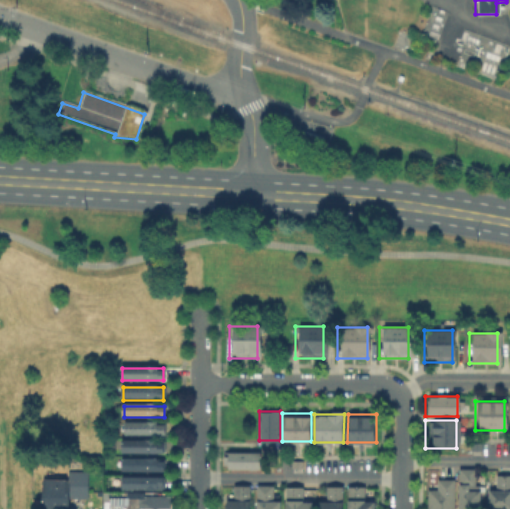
[(125,436),(125,423),(163,423),(163,436),(125,436)]
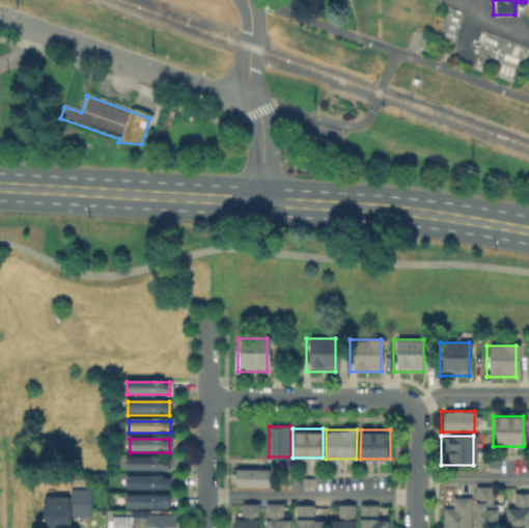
[(130,471),(130,456),(169,456),(169,471),(130,471)]
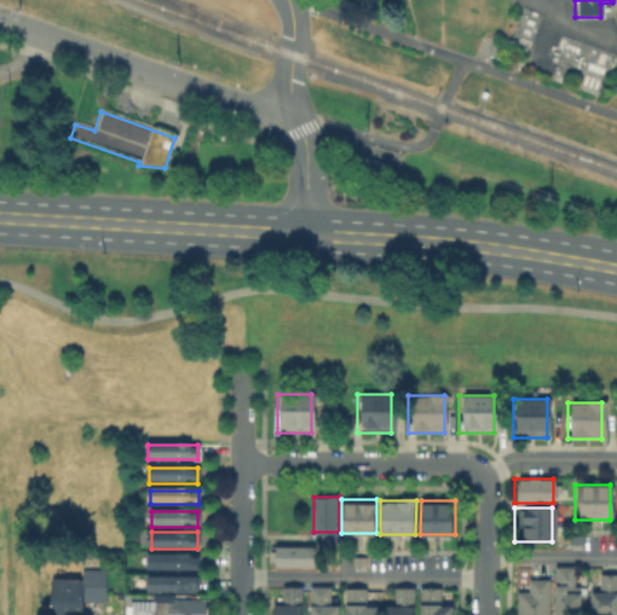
[(125,540),(125,553),(111,553),(110,539),(125,540)]
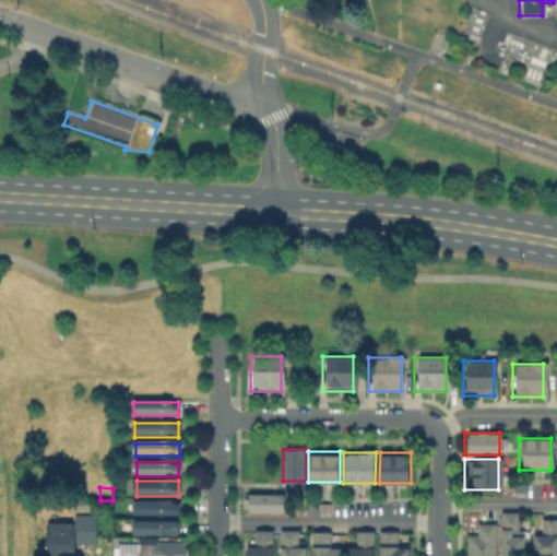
[(248,511),(248,492),(284,492),(284,511),(248,511)]
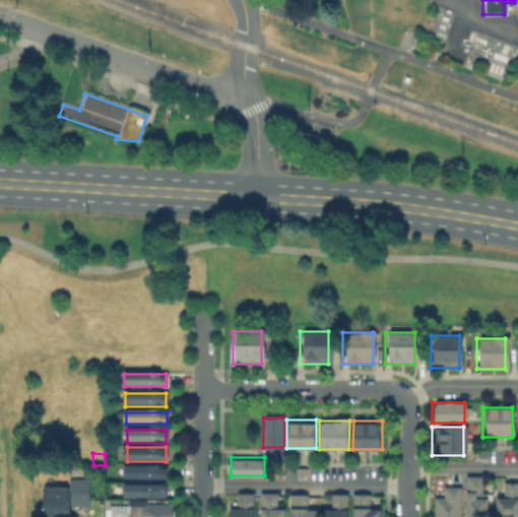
[(125,480),(125,466),(165,467),(165,480),(125,480)]
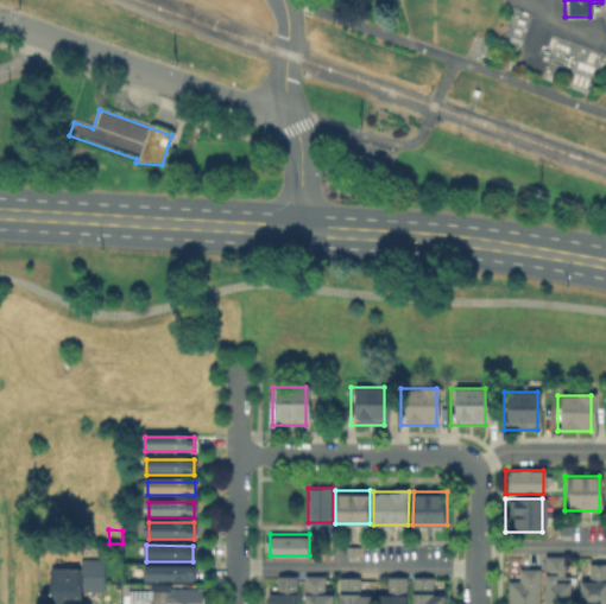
[(347,559),(347,548),(360,548),(360,559),(347,559)]
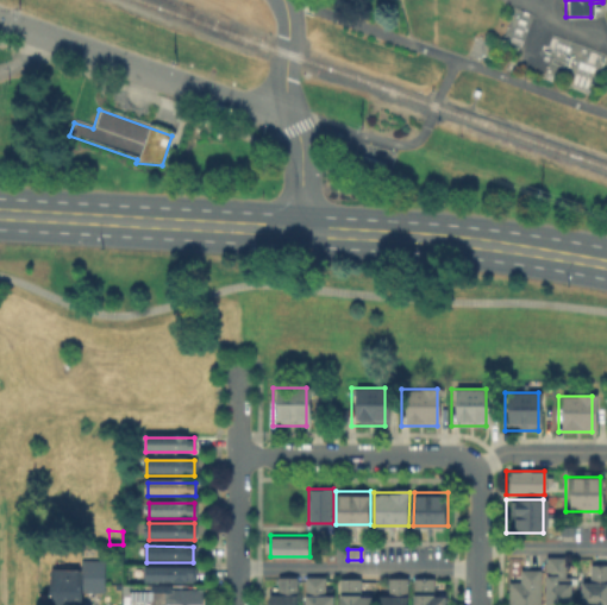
[(91,556),(91,563),(106,563),(105,596),(82,596),(82,604),(50,604),(51,572),(61,573),(61,569),(80,569),(80,563),(87,563),(87,556),(91,556)]
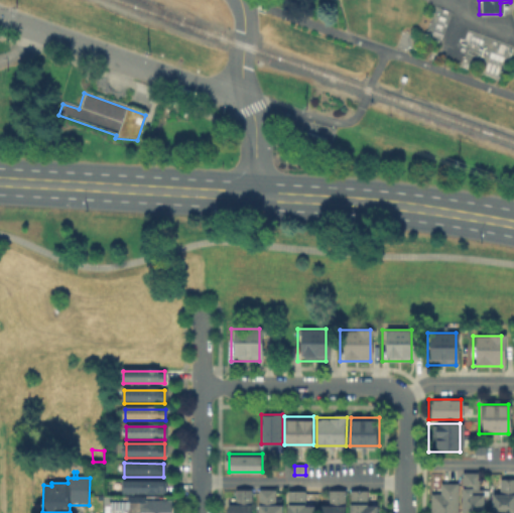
[(478,475),(478,492),(485,492),(484,512),(463,512),(463,475),(478,475)]
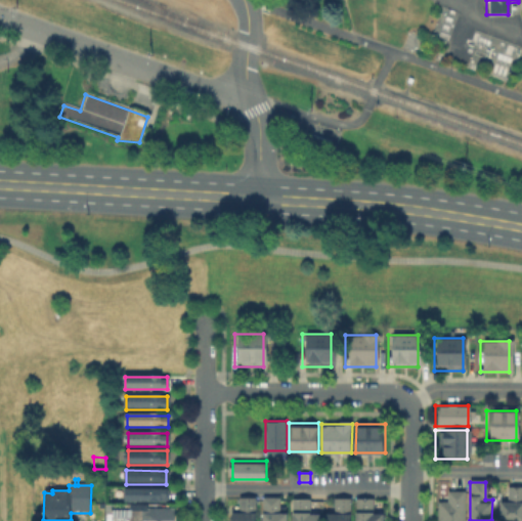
[(501,520),(501,498),(509,498),(509,485),(521,485),(521,520),(501,520)]
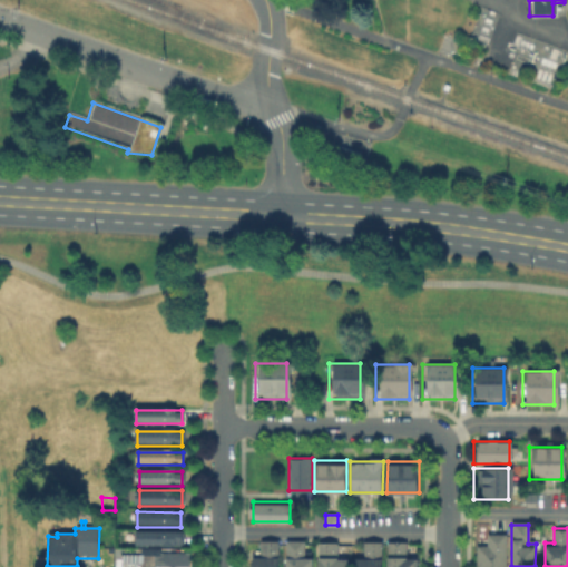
[(137,548),(137,533),(180,533),(180,548),(137,548)]
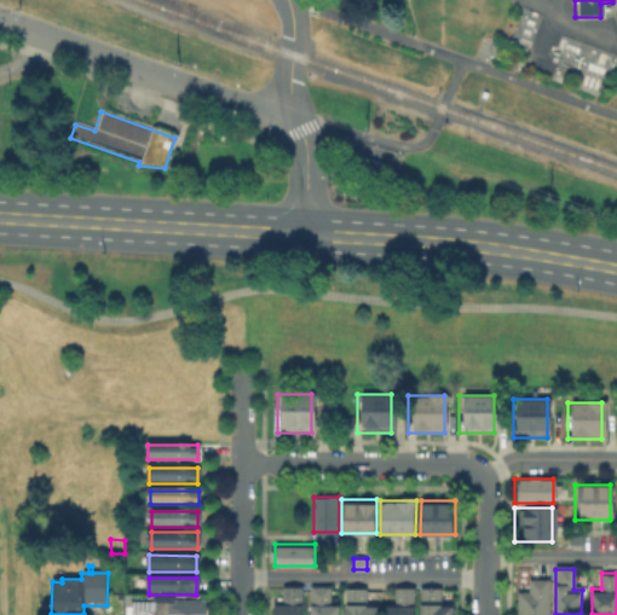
[(519,614),(519,592),(530,592),(530,581),(549,581),(549,614),(519,614)]
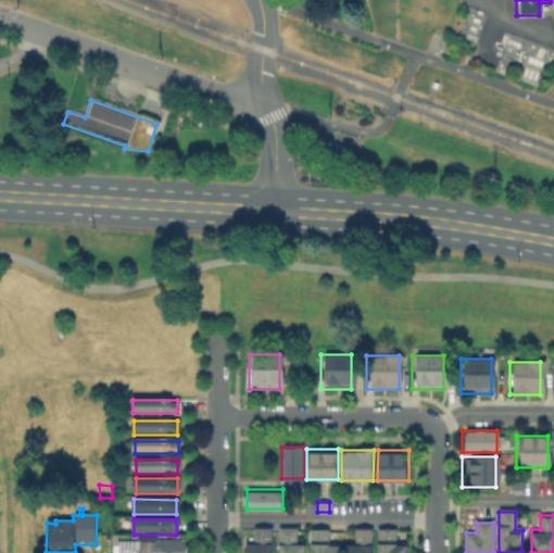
[(246,552),(246,542),(254,542),(254,529),(271,529),(269,552),(246,552)]
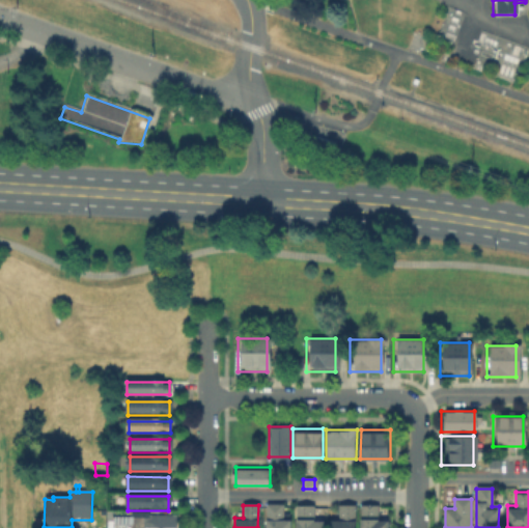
[(282,506),(282,518),(291,518),(291,527),(266,527),(267,506),(282,506)]
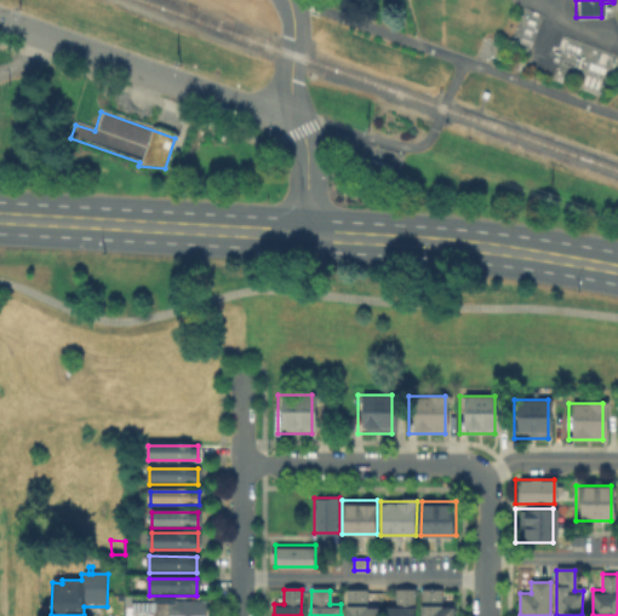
[(366,592),(366,606),(378,606),(378,615),(347,615),(347,591),(366,592)]
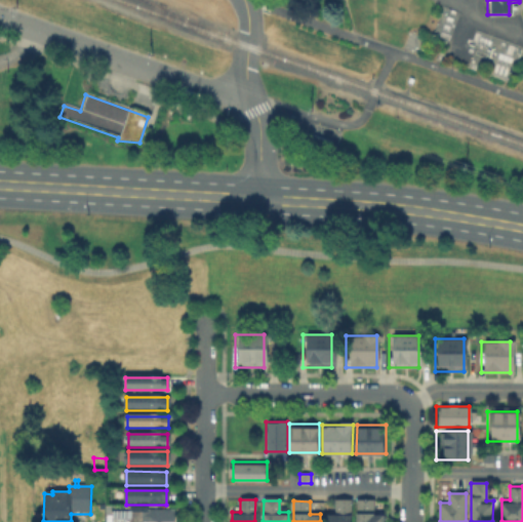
[(327,521),(327,514),(334,514),(335,500),(351,500),(351,521),(327,521)]
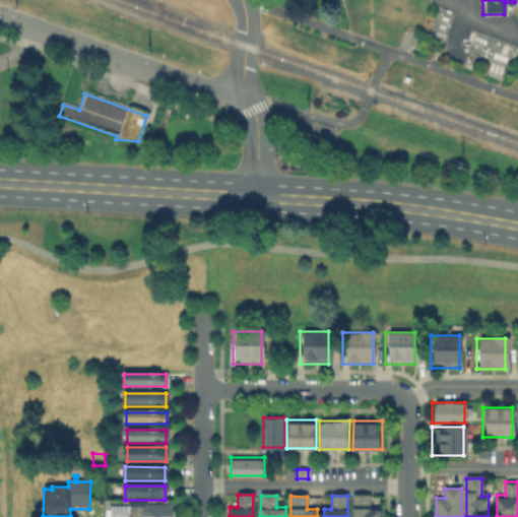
[(370,496),(370,508),(379,508),(379,516),(353,516),(353,496),(370,496)]
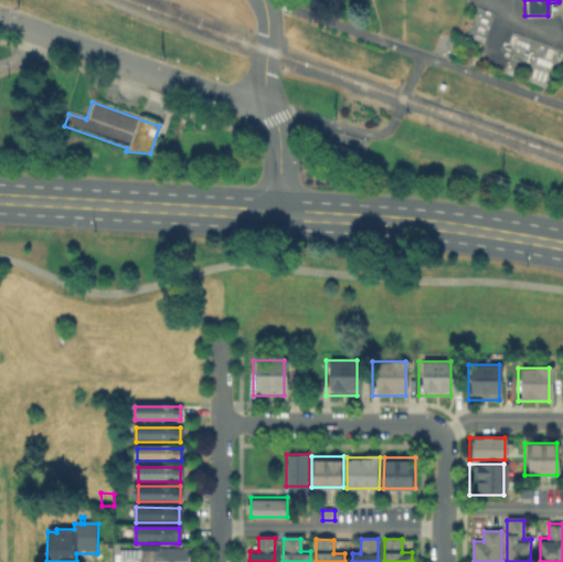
[(180,550),(180,561),(138,561),(138,552),(158,552),(158,550),(180,550)]
